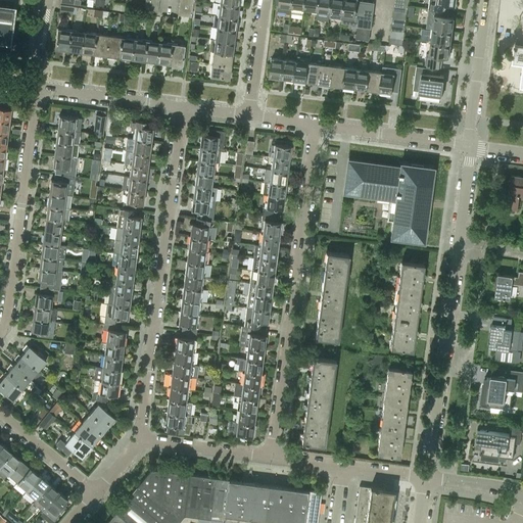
[(0,0),(0,41),(9,43),(13,19),(14,5),(0,3),(0,0)]
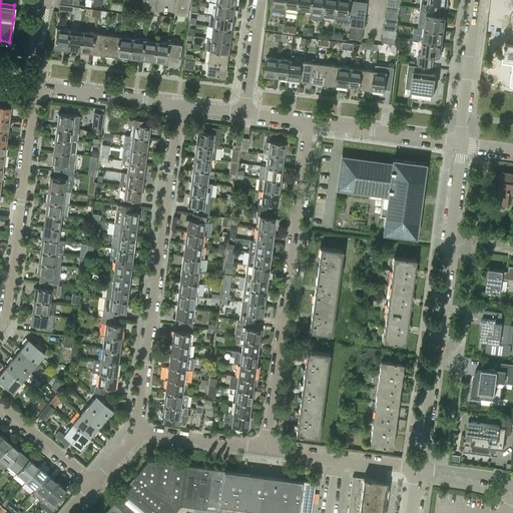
[(274,0),(273,10),(285,12),(286,0),(274,0)]
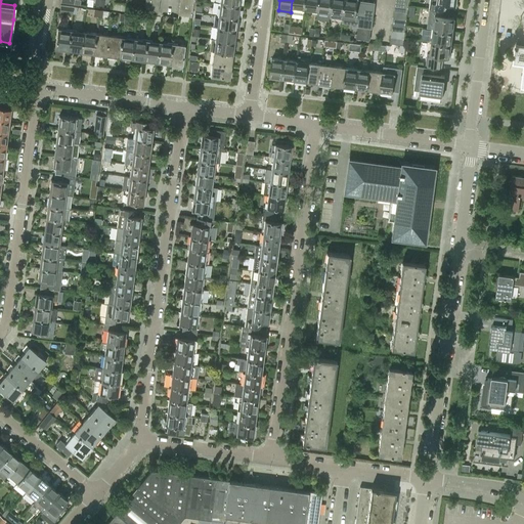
[(305,0),(292,0),(291,12),(304,14),(305,9),(305,0)]
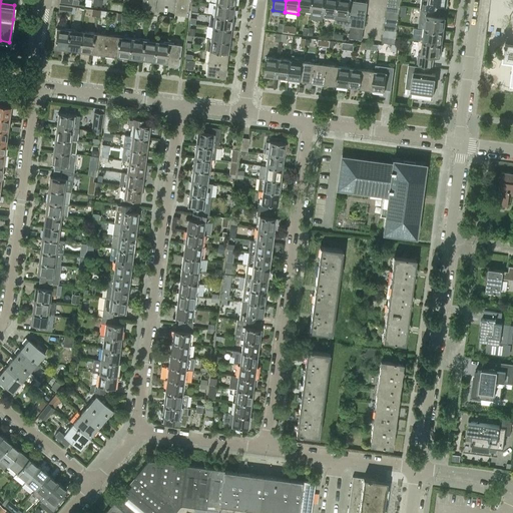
[(312,0),(299,0),(299,9),(311,11),(312,0)]
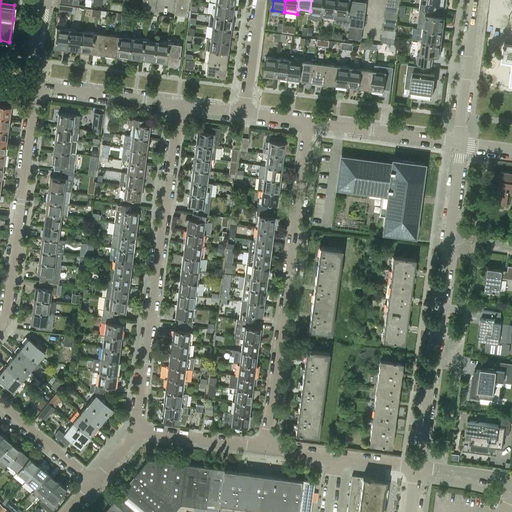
[(324,0),(311,0),(310,11),(323,12),(324,0)]
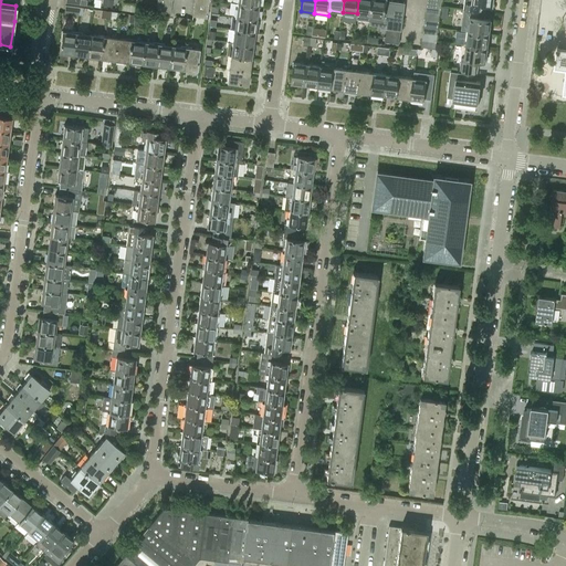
[(370,20),(373,0),(358,0),(357,13),(356,18),(370,20)]
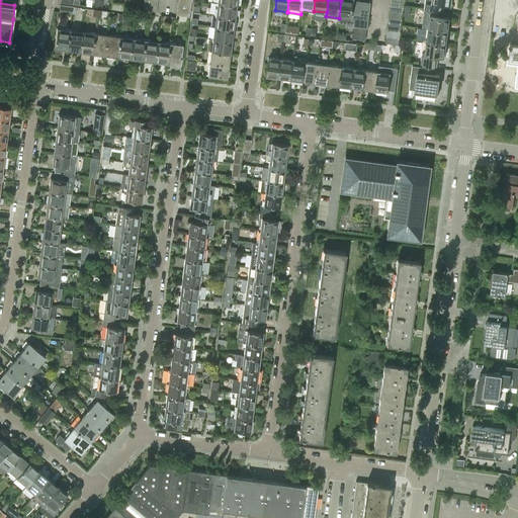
[(357,1),(357,2),(354,1),(353,0),(341,0),(339,18),(351,20),(354,20),(354,26),(366,27),(367,21),(368,15),(369,9),(370,3),(357,1)]
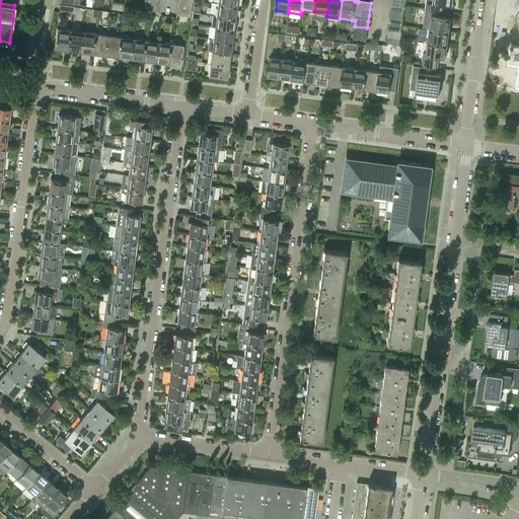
[(452,0),(426,0),(425,8),(429,9),(445,11),(446,5),(452,5),(452,0)]
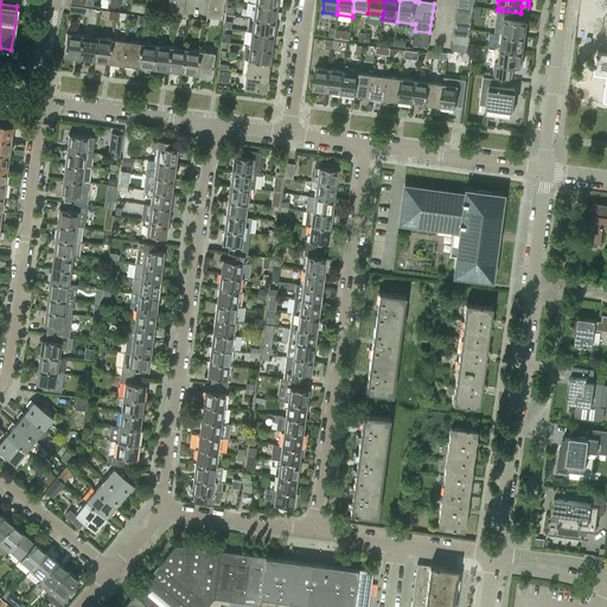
[(278,6),(254,2),(251,17),(275,19),(278,6)]
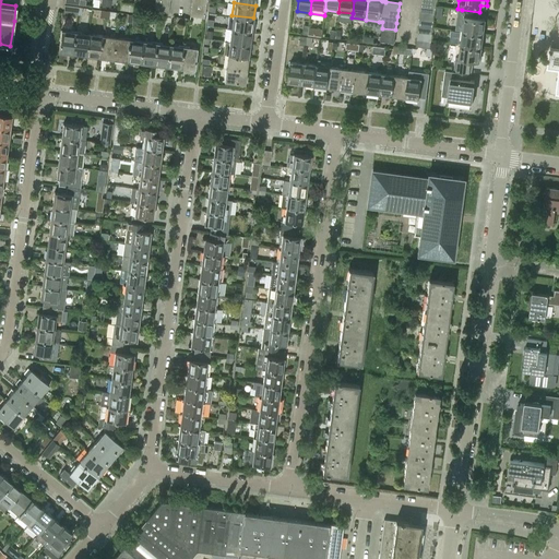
[(169,6),(155,4),(154,11),(168,13),(169,6)]
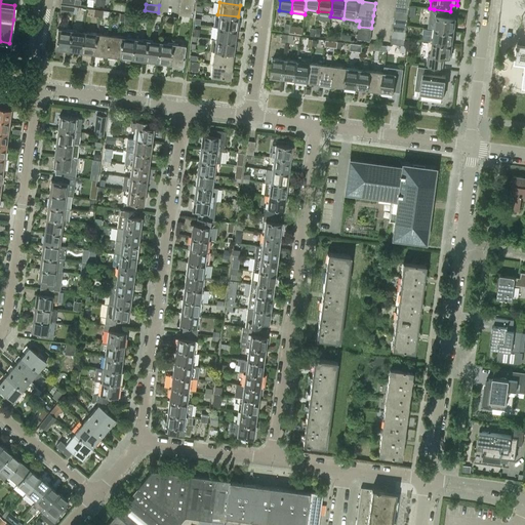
[(61,5),(59,12),(72,14),(72,13),(73,6),(61,5)]
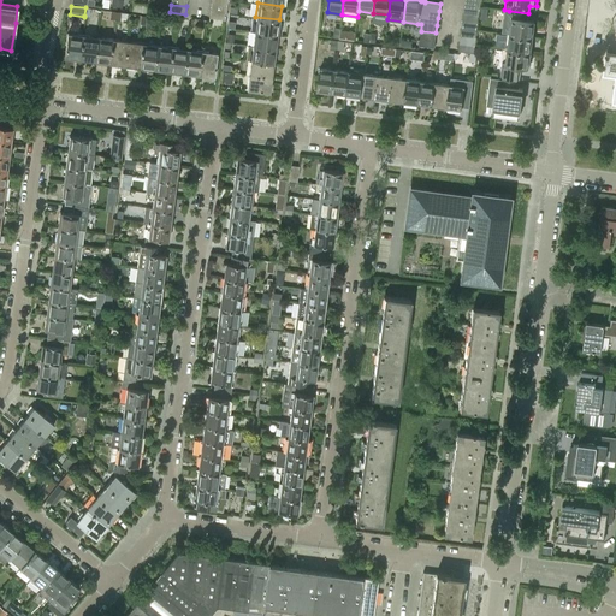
[(225,12),(209,10),(209,18),(224,19),(225,12)]
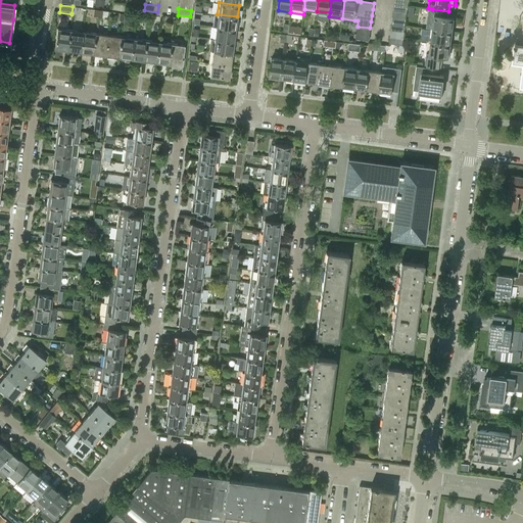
[(448,11),(432,9),(431,15),(434,15),(432,29),(453,31),(454,17),(447,16),(448,11)]
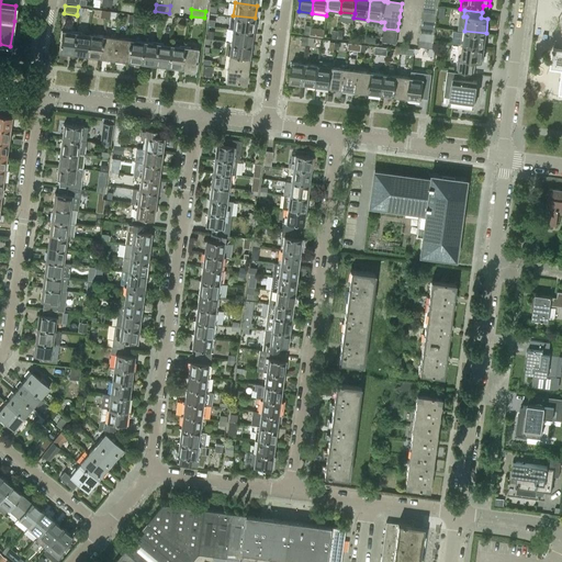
[(255,18),(233,15),(232,29),(254,31),(255,18)]
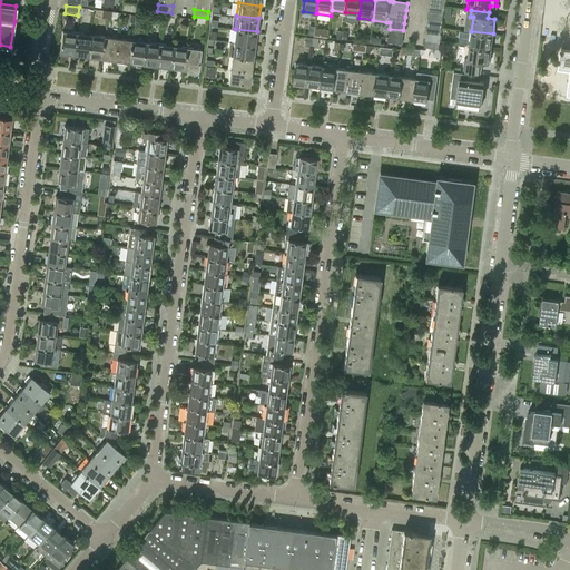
[(257,31),(235,29),(233,42),(255,45),(257,31)]
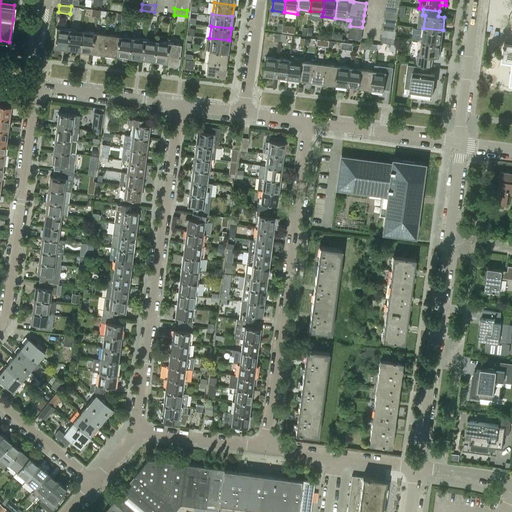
[(53,48),(66,49),(68,29),(56,27),(54,39),(54,41),(53,48)]
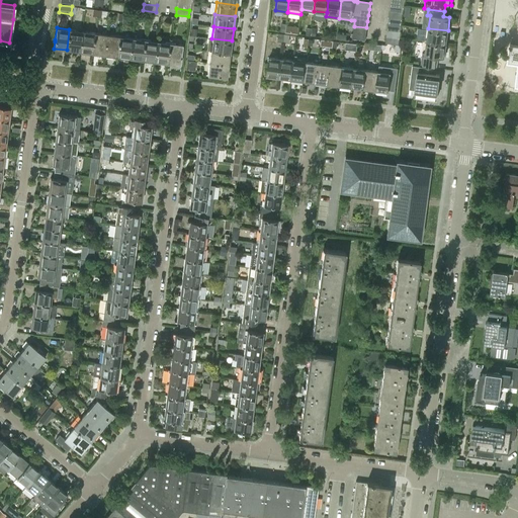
[(448,30),(428,28),(426,41),(446,44),(448,30)]
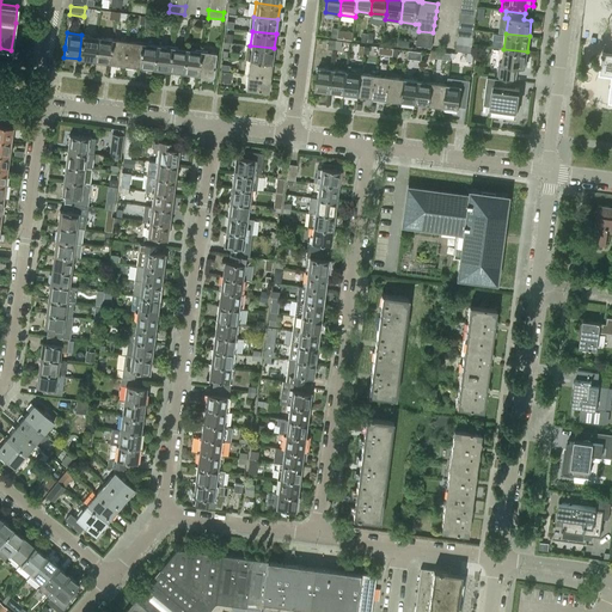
[(96,37),(81,35),(79,59),(93,61),(96,37)]
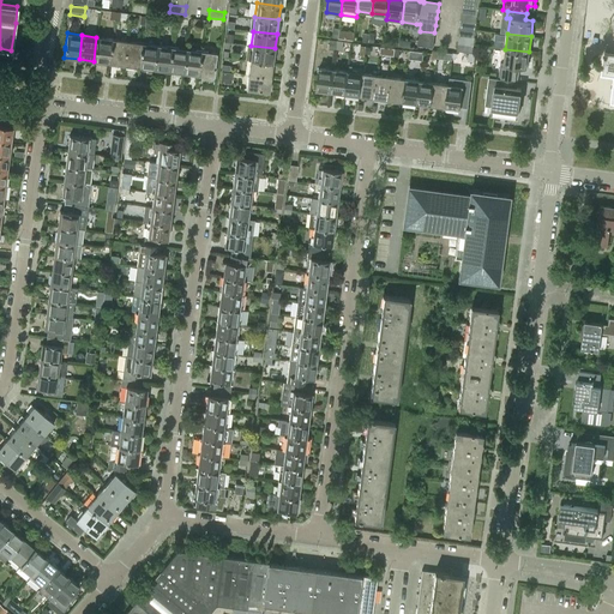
[(112,38),(96,37),(94,61),(108,62),(112,38)]
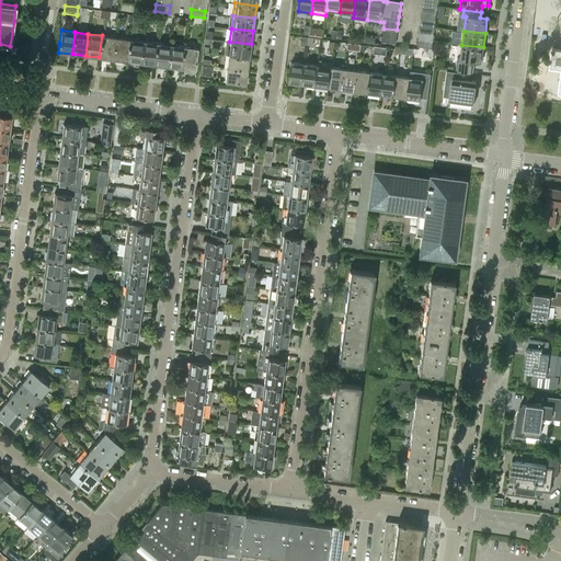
[(115,37),(102,35),(99,57),(113,59),(115,37)]
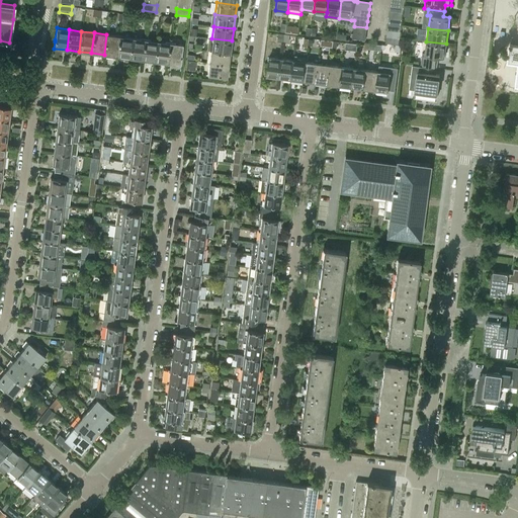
[(119,36),(106,34),(104,55),(116,57),(119,36)]
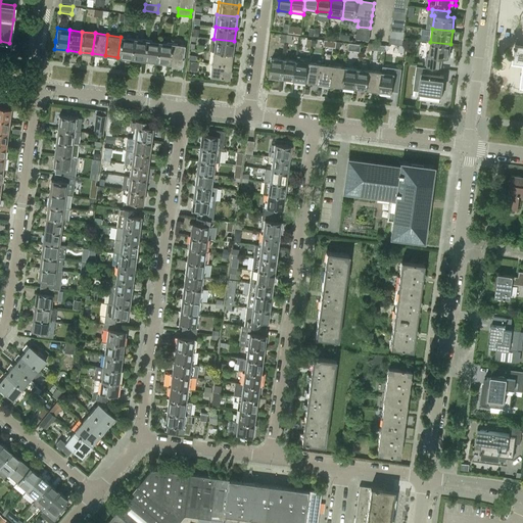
[(133,38),(121,37),(117,57),(130,58),(133,38)]
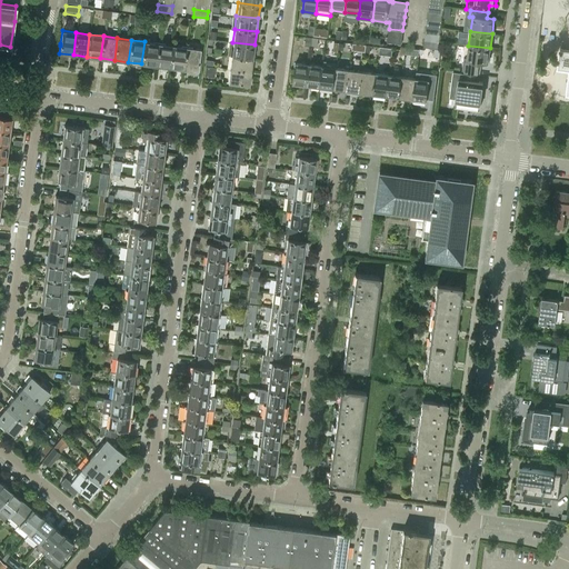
[(438,41),(425,40),(423,47),(438,49),(438,41)]
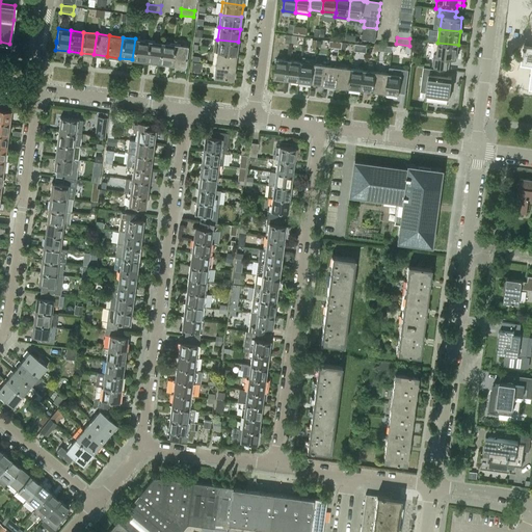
[(149,41),(135,38),(132,59),(145,61),(149,41)]
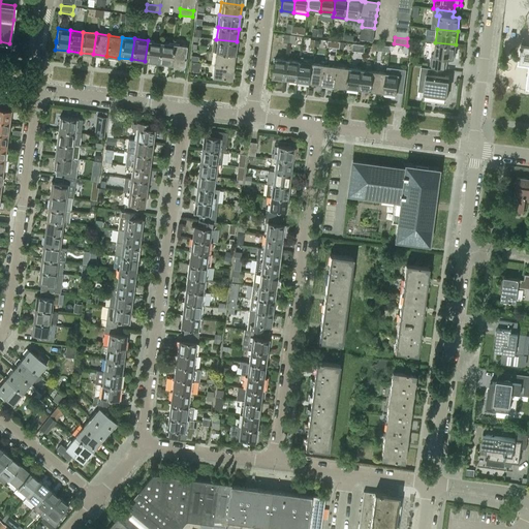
[(237,41),(216,39),(215,51),(235,54),(237,41)]
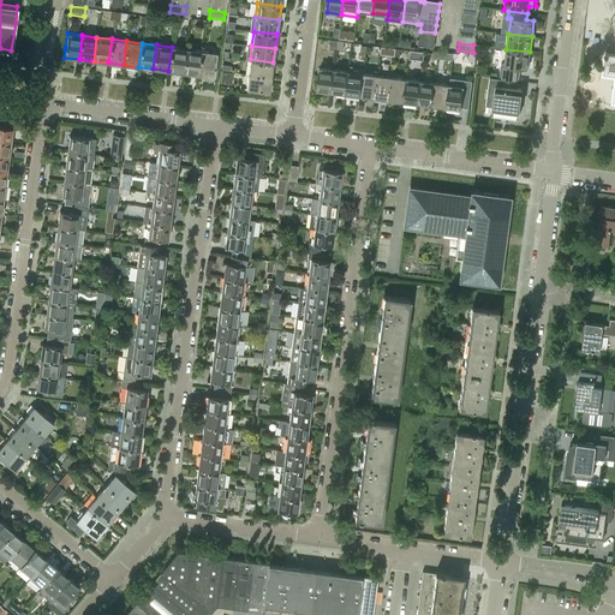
[(187,49),(172,47),(168,71),(184,73),(187,49)]
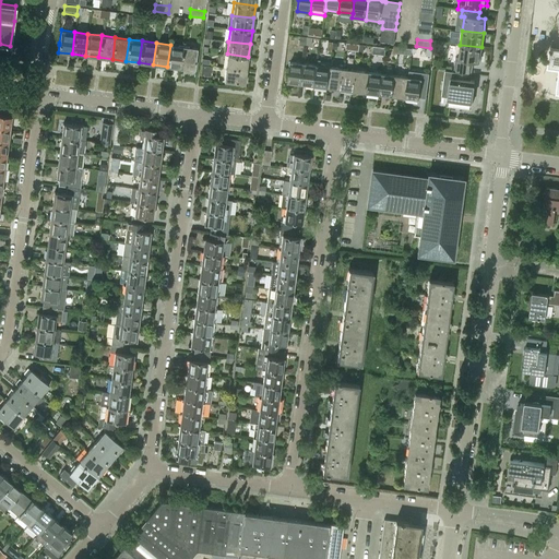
[(183,46),(170,45),(167,67),(180,68),(183,46)]
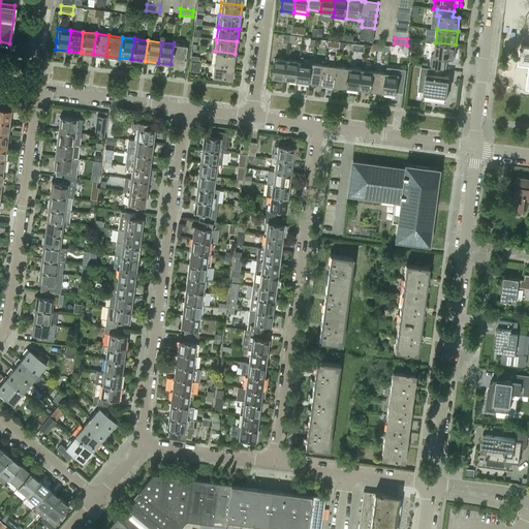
[(456,44),(435,42),(434,55),(431,55),(430,61),(446,63),(447,57),(454,58),(456,44)]
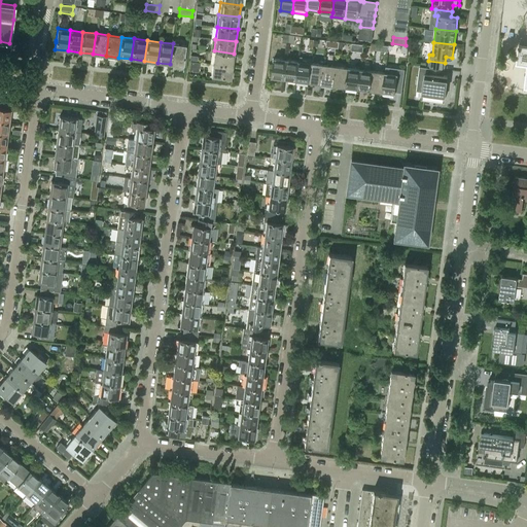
[(185,45),(173,43),(170,64),(182,66),(183,60),(184,58),(185,45)]
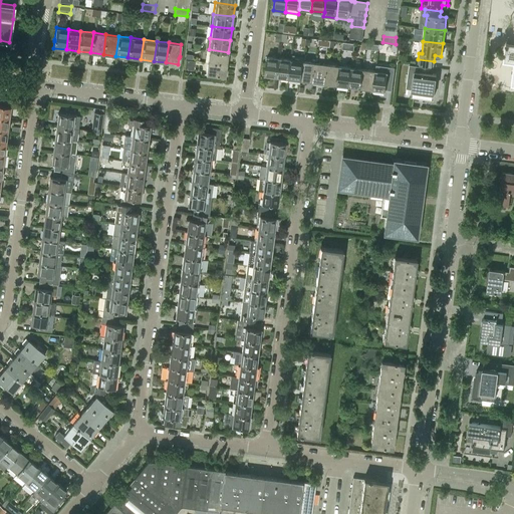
[(513,44),(506,44),(504,60),(513,61),(513,64),(512,83),(513,83),(513,44)]
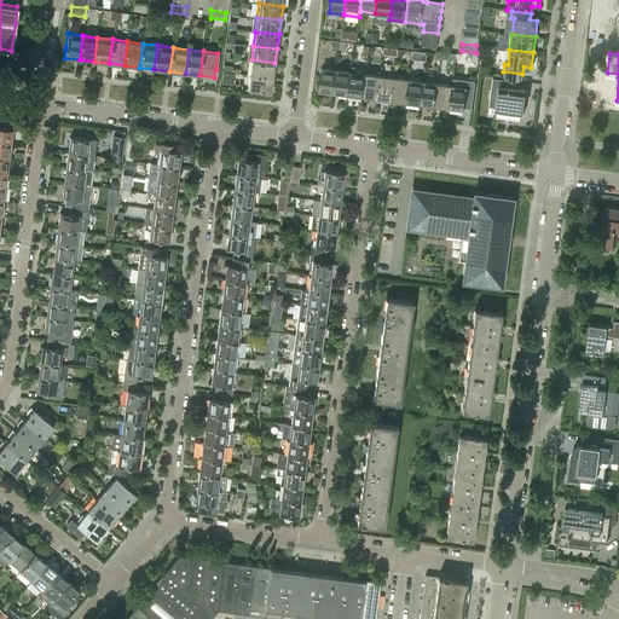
[(275,63),(252,59),(249,75),(273,79),(275,63)]
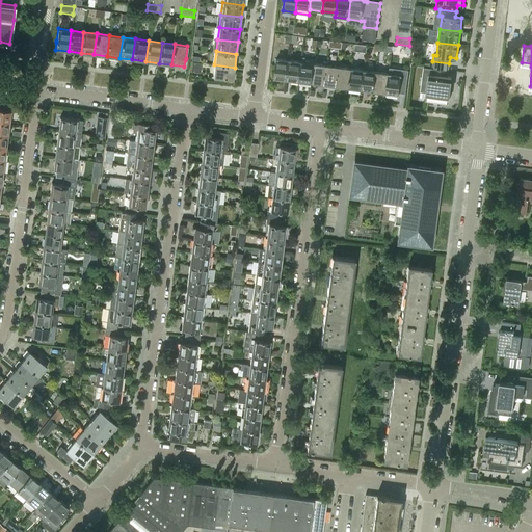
[(273,78),(286,80),(289,59),(276,58),(273,78)]
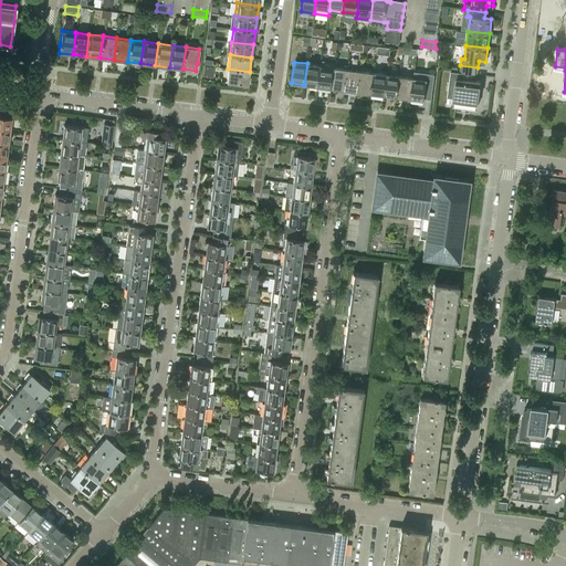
[(321,65),(307,63),(304,85),(317,86),(321,65)]
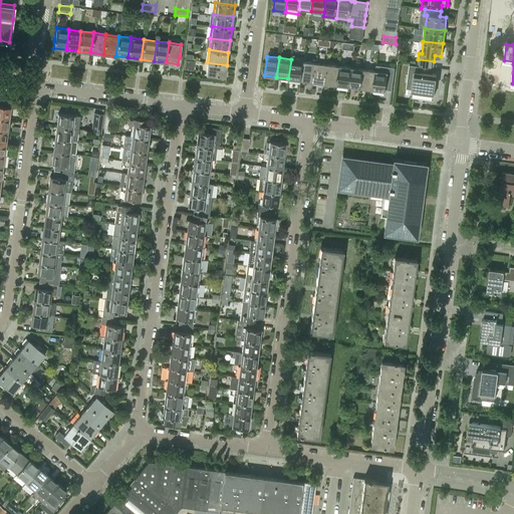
[(184,69),(193,70),(195,60),(185,59),(184,69)]
